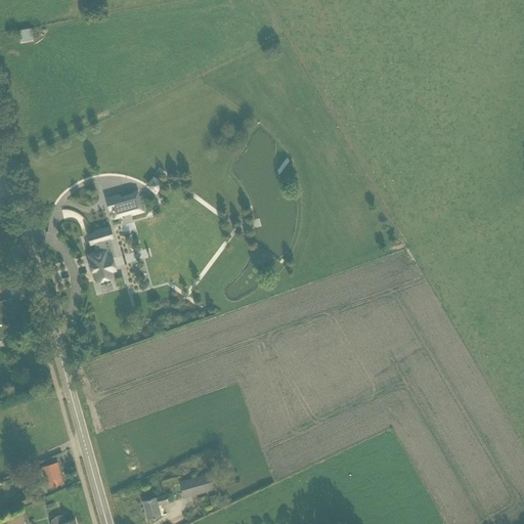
[(143,211),(141,201),(139,201),(137,192),(133,193),(133,195),(120,199),(119,195),(106,200),(108,209),(112,209),(114,218),(119,217),(118,214),(130,211),(131,215),(143,211)]
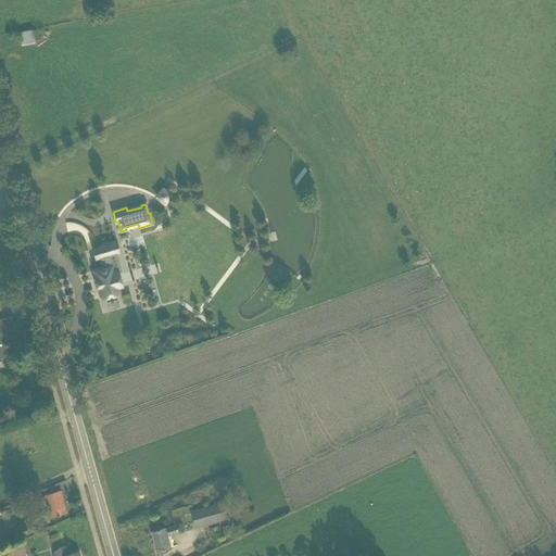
[(114,275),(109,255),(118,252),(116,241),(100,245),(101,247),(93,249),(96,258),(99,257),(102,268),(93,270),(96,280),(95,281),(96,282),(97,281),(99,286),(97,287),(97,288),(99,288),(102,299),(104,298),(106,303),(111,302),(111,303),(114,302),(114,301),(118,300),(115,289),(123,287),(118,274),(114,275)]
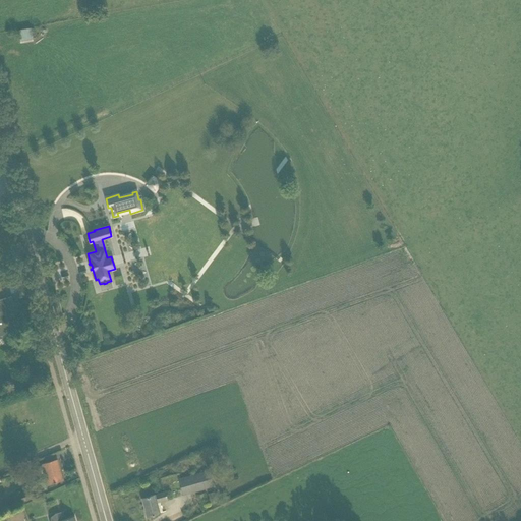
[(9,328),(4,307),(13,304),(11,297),(0,299),(0,336),(5,335),(4,329),(9,328)]
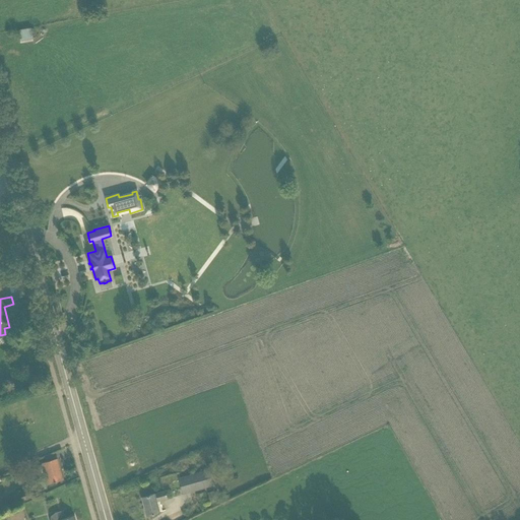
[(42,463),(43,464),(37,467),(35,461),(24,465),(27,472),(37,469),(41,482),(38,482),(41,491),(47,489),(46,484),(52,482),(62,479),(57,459),(42,463)]
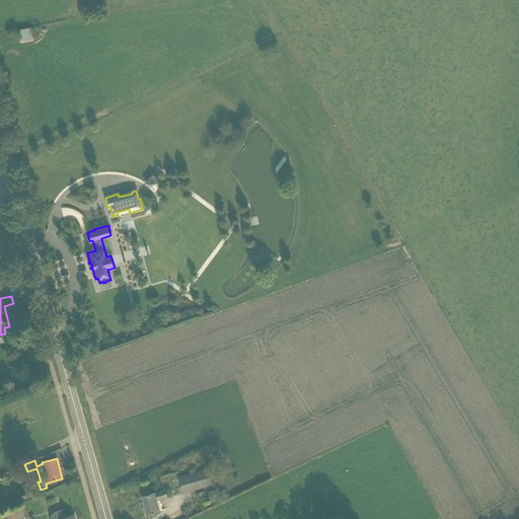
[(211,466),(179,475),(184,493),(216,484),(211,466)]
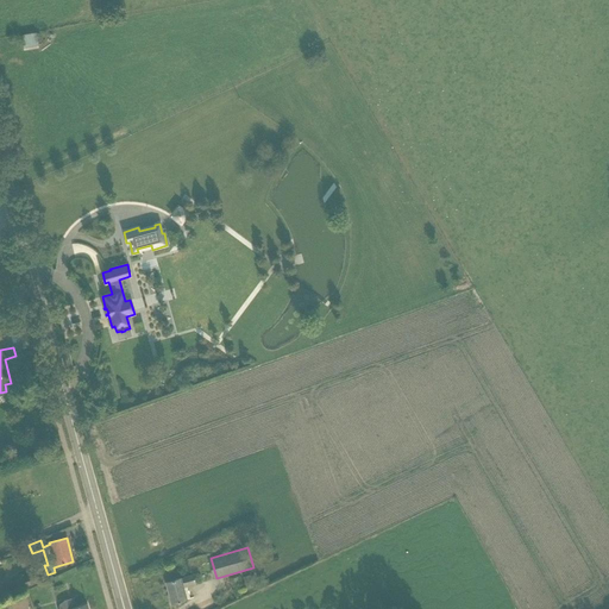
[(14,581),(18,590),(46,578),(44,573),(41,576),(38,571),(14,581)]
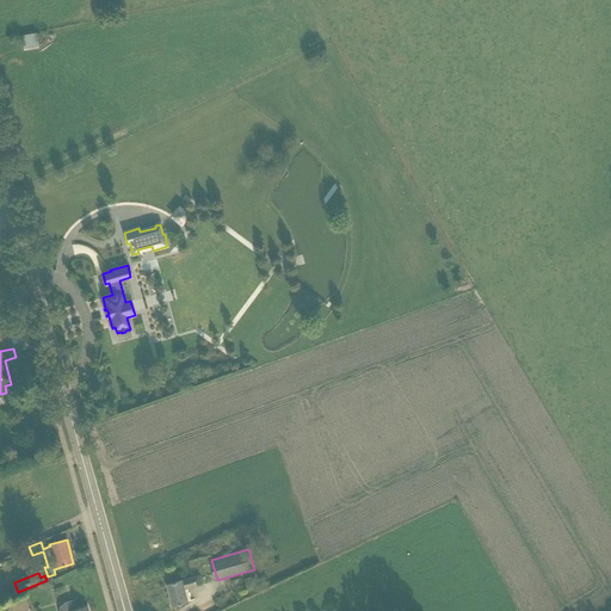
[(187,602),(184,590),(196,586),(193,576),(181,580),(166,584),(172,606),(187,602)]
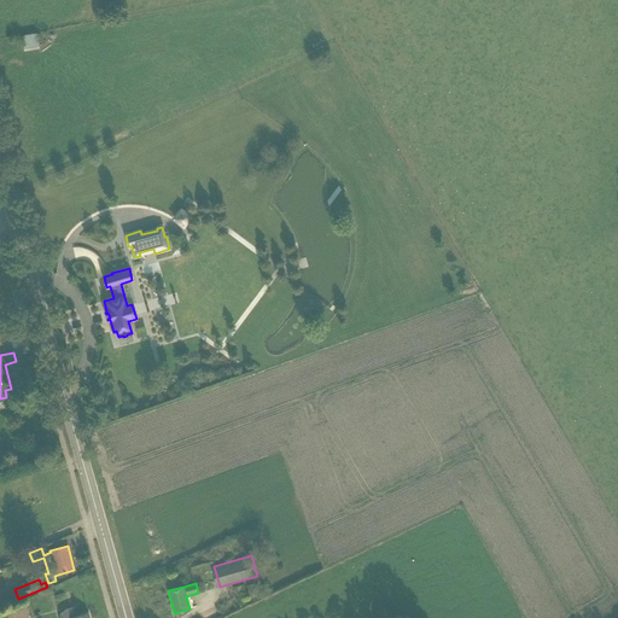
[(254,583),(246,586),(249,596),(257,595),(254,583)]
